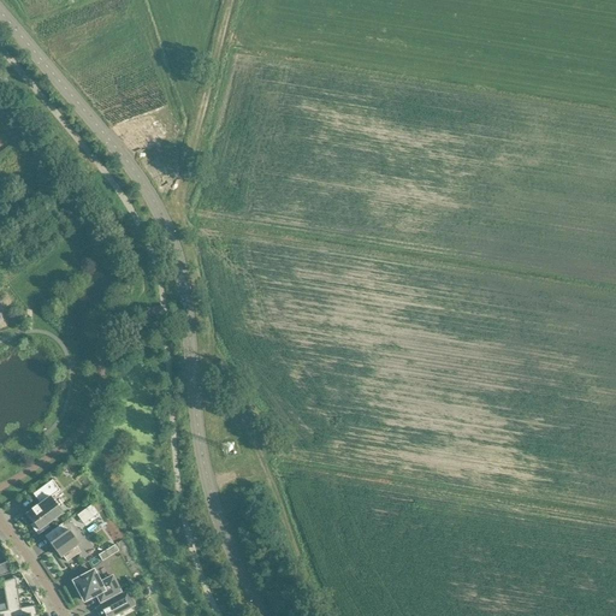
[(0,99),(0,114),(3,118),(10,112),(0,99)]
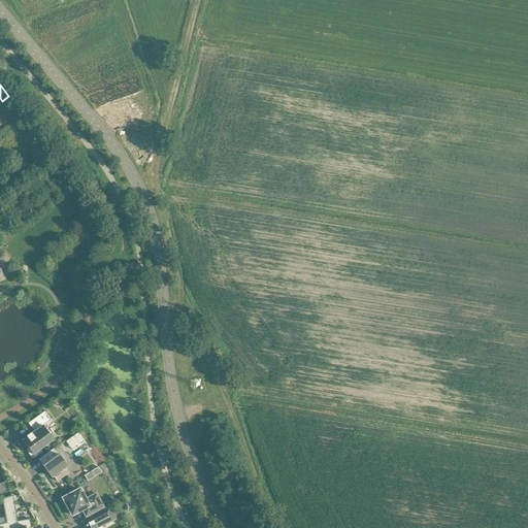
[(23,441),(26,446),(28,448),(29,449),(27,451),(33,459),(41,452),(40,451),(47,446),(51,442),(46,436),(50,434),(44,427),(52,421),(45,411),(29,424),(30,425),(35,432),(34,433),(33,434),(32,433),(27,437),(28,438),(24,441),(24,440),(23,441)]
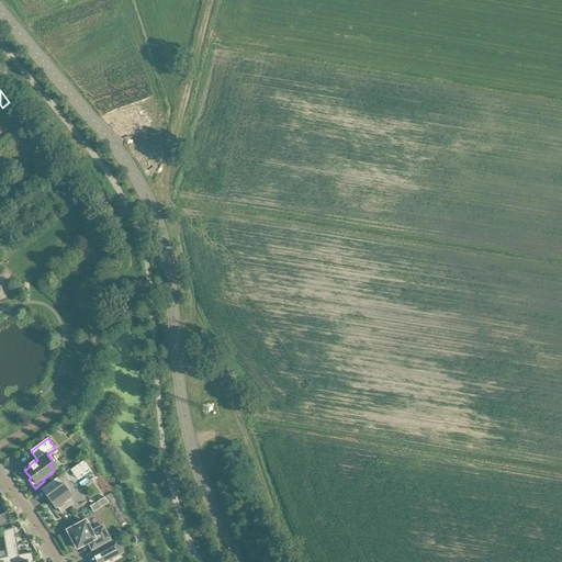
[(56,508),(57,507),(58,508),(62,513),(67,508),(74,504),(70,498),(72,496),(64,484),(63,485),(57,478),(42,490),(51,503),(52,503),(56,508)]
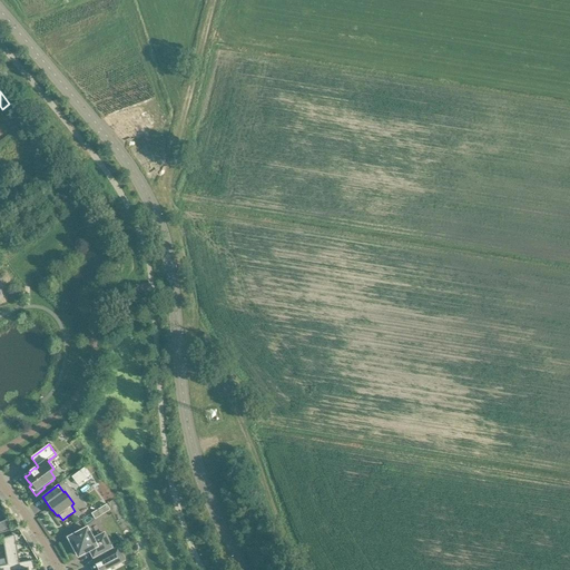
[(99,509),(102,516),(110,510),(107,504),(99,509)]
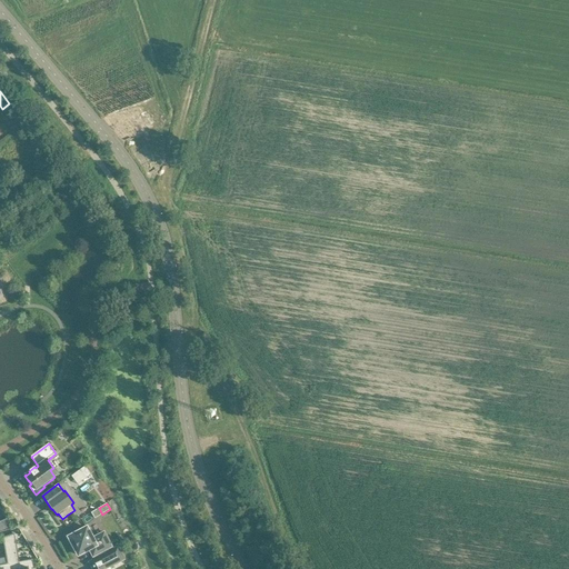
[(7,519),(0,521),(0,530),(10,527),(7,519)]
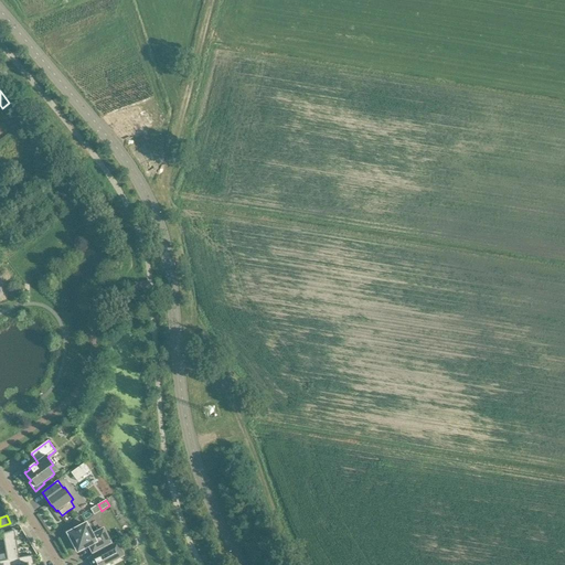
[(88,546),(93,553),(112,543),(104,529),(92,535),(86,524),(75,530),(75,529),(66,533),(71,542),(72,541),(78,552),(88,546)]
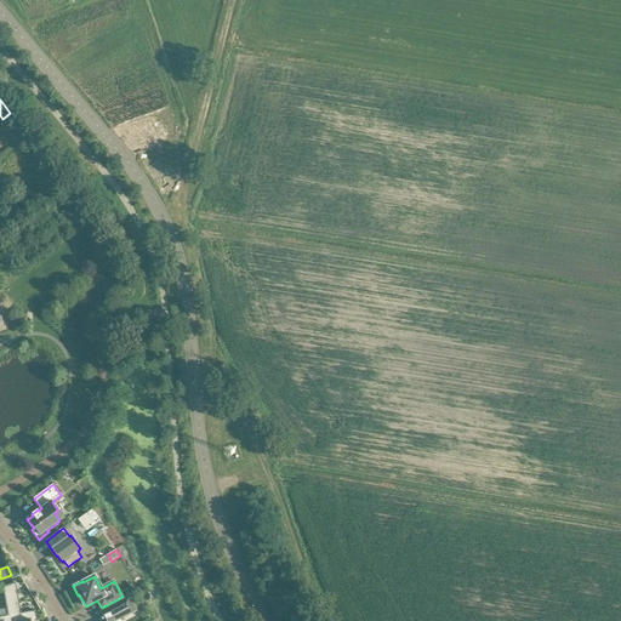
[(4,587),(9,615),(9,620),(39,620),(38,620),(35,611),(21,614),(16,582),(4,587)]
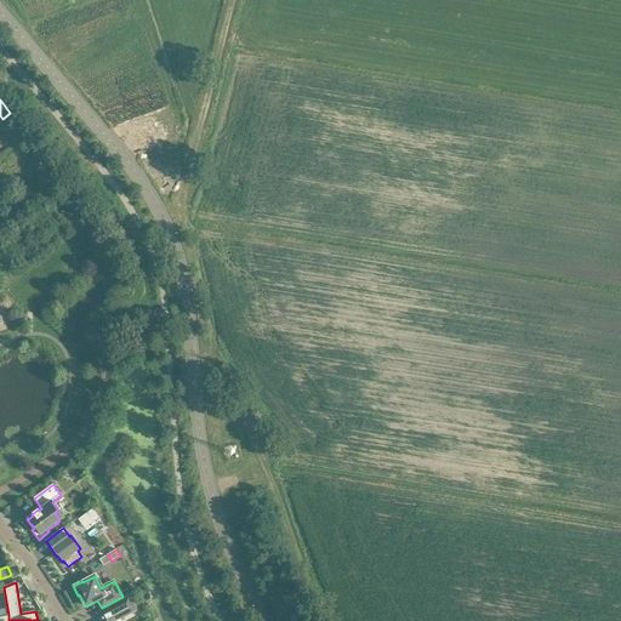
[(136,611),(129,597),(97,614),(101,620),(120,620),(119,619),(125,616),(136,611)]
